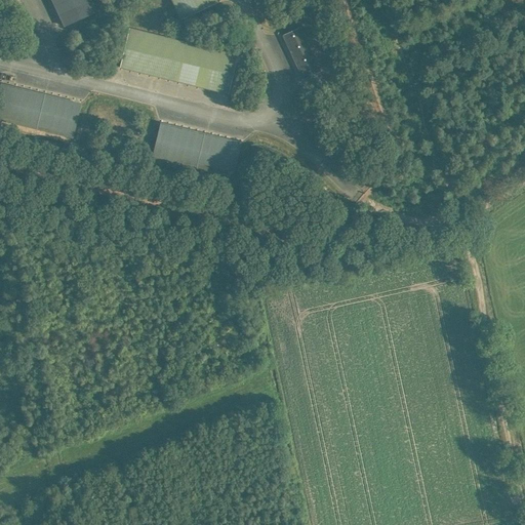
[(90,0),(52,0),(65,26),(95,11),(90,0)]
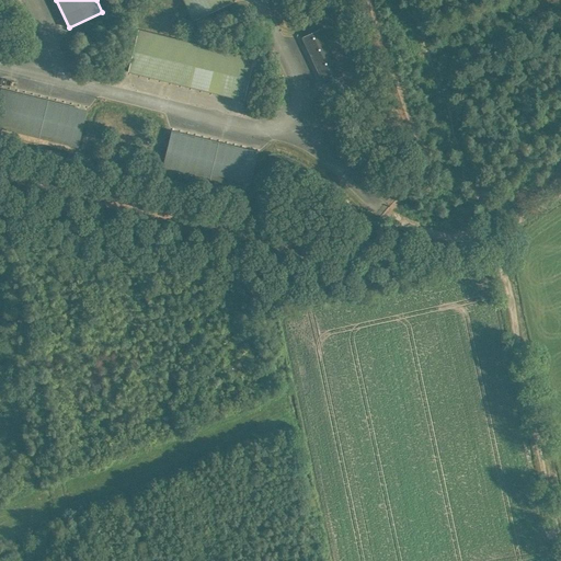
[(320,29),(302,37),(324,83),(342,76),(320,29)]
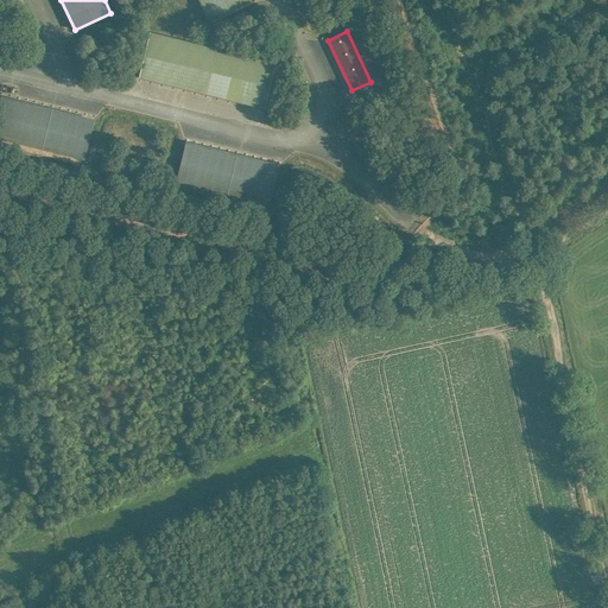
[(150,32),(138,77),(264,108),(276,63),(150,32)]
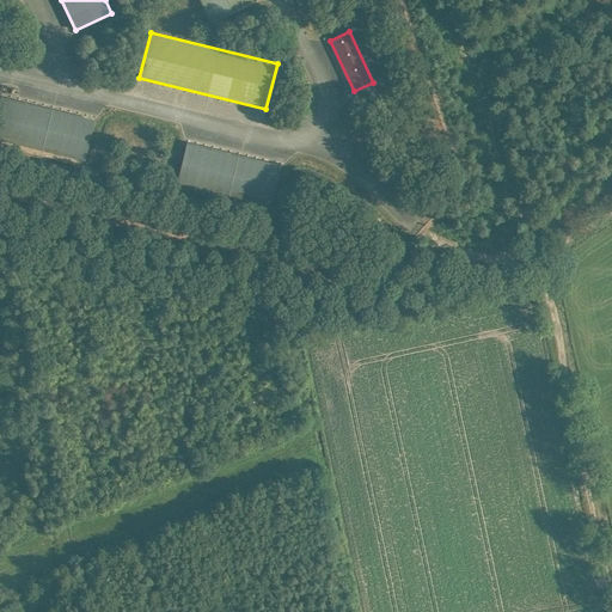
[(0,99),(0,138),(85,159),(95,121),(0,98),(0,99)]
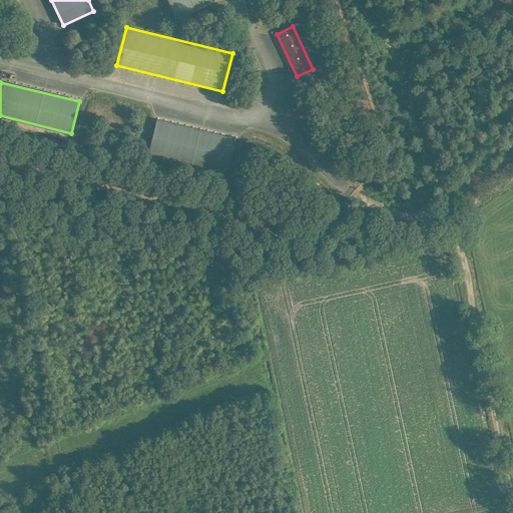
[(234,139),(166,122),(156,120),(148,152),(226,172),(234,139)]
